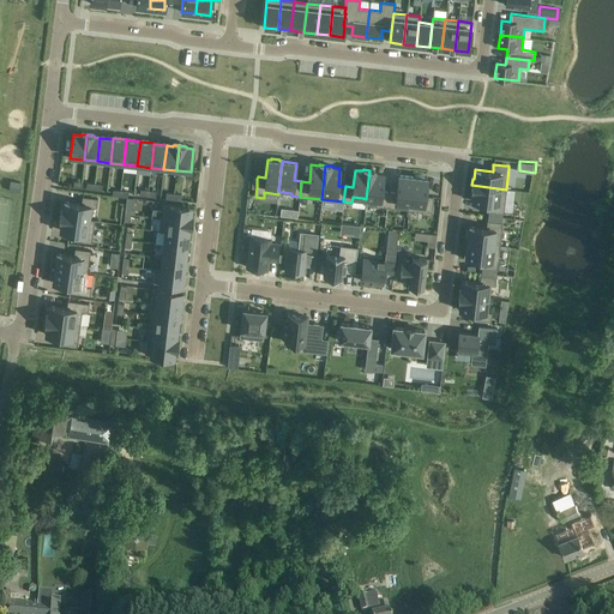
[(366,199),(365,204),(387,208),(389,192),(381,191),(384,173),(375,173),(375,170),(369,170),(366,199)]
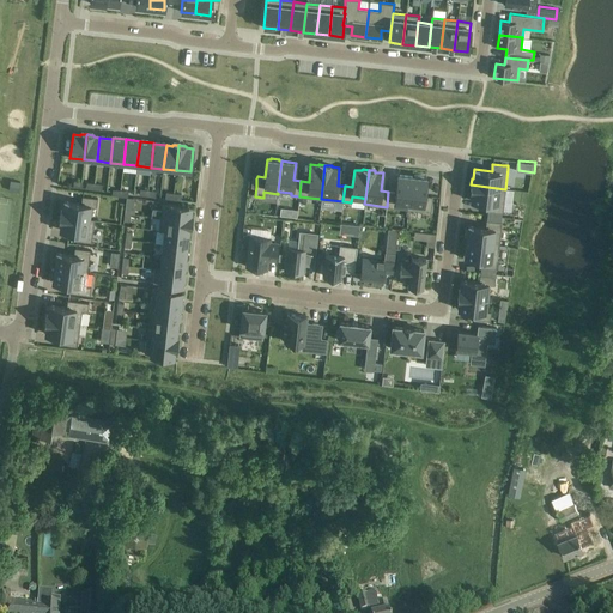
[(388,192),(387,207),(406,208),(408,210),(412,176),(398,175),(395,192),(388,192)]
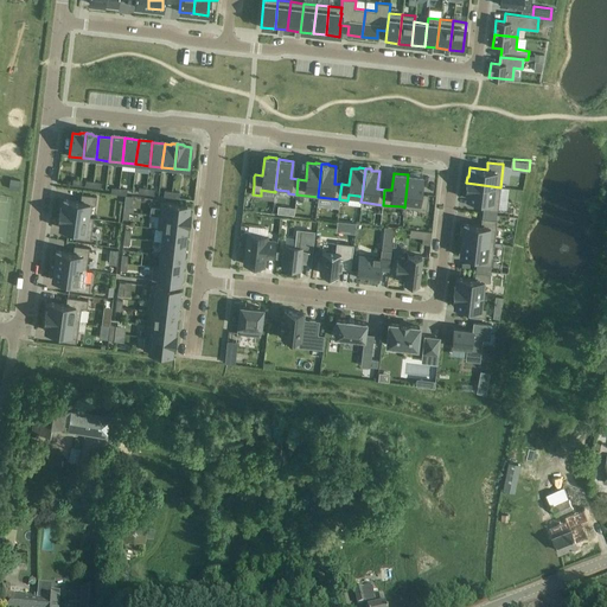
[(408,174),(404,208),(426,210),(427,203),(428,195),(420,193),(422,177),(419,176),(419,174),(410,173),(410,174),(408,174)]
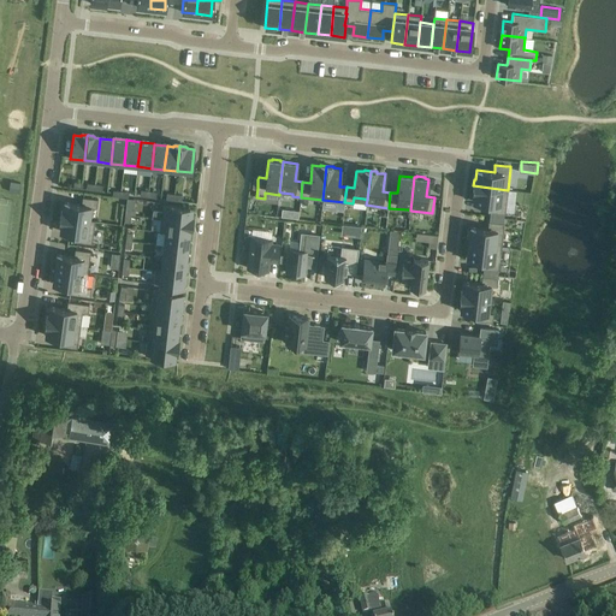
[(21,183),(10,182),(9,191),(18,193),(21,183)]
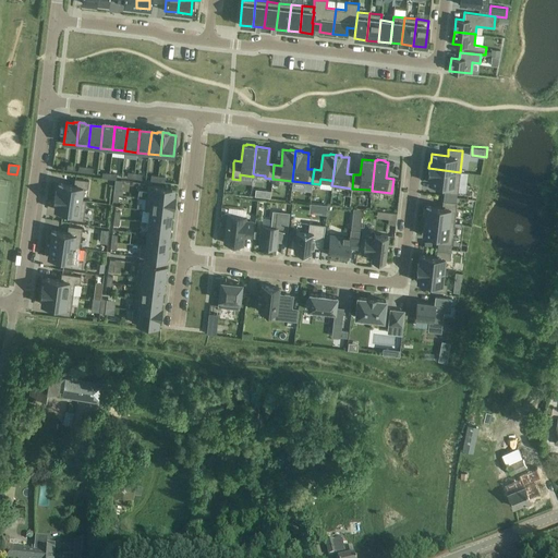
[(428,172),(428,174),(429,174),(428,182),(444,184),(444,192),(448,192),(458,193),(460,172),(428,168),(428,172)]
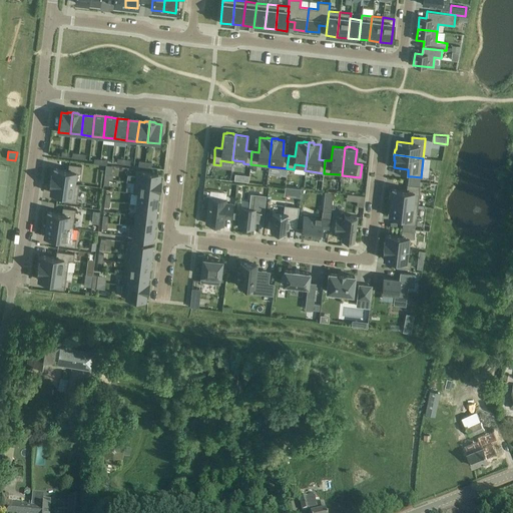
[(51,174),(50,180),(74,183),(75,172),(80,173),(81,165),(68,164),(67,170),(53,168),(52,175),(51,174)]
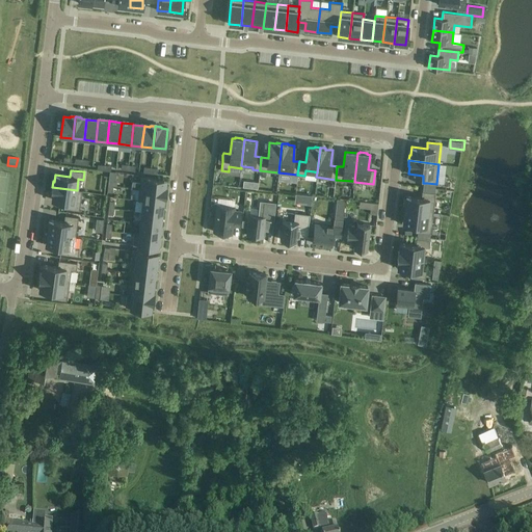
[(140,177),(139,188),(165,191),(166,186),(165,186),(165,179),(140,177)]
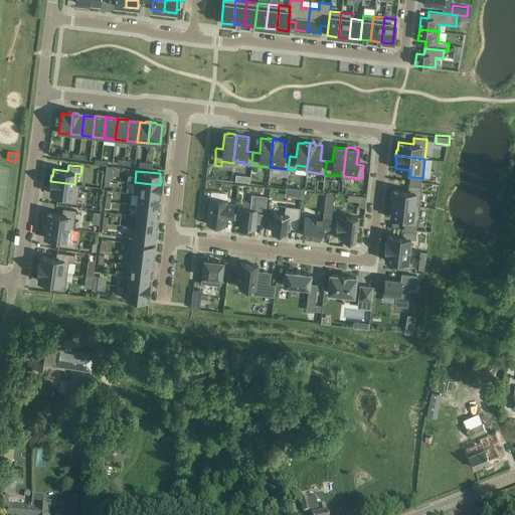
[(50,181),(49,186),(51,186),(50,193),(64,195),(63,201),(76,203),(79,185),(74,184),(50,181)]
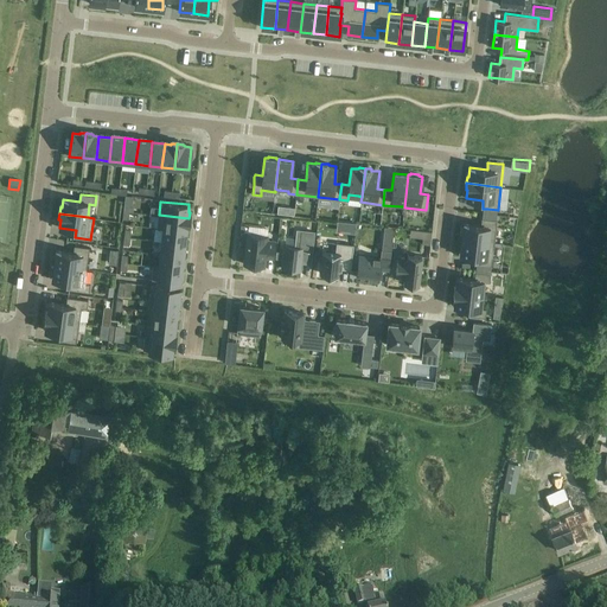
[(159,215),(158,228),(163,229),(186,231),(187,225),(189,225),(189,218),(159,215)]
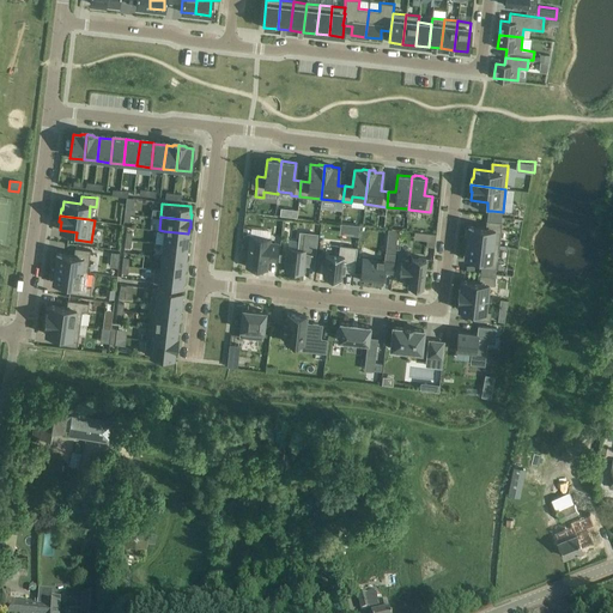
[(466,229),(465,238),(466,238),(466,242),(498,246),(502,222),(496,222),(489,220),(486,220),(485,228),(467,226),(467,230),(466,229)]
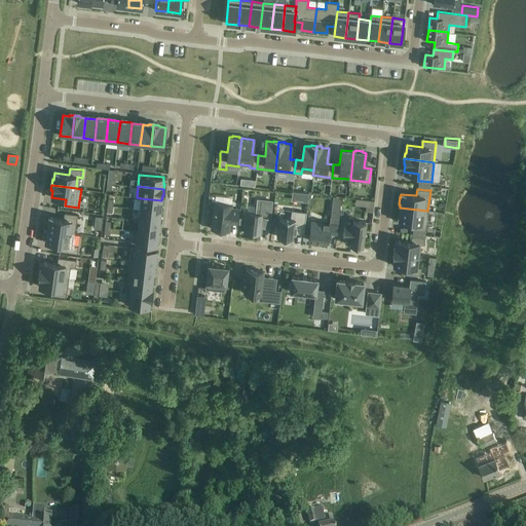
[(292,191),(291,200),(307,202),(308,193),(292,191)]
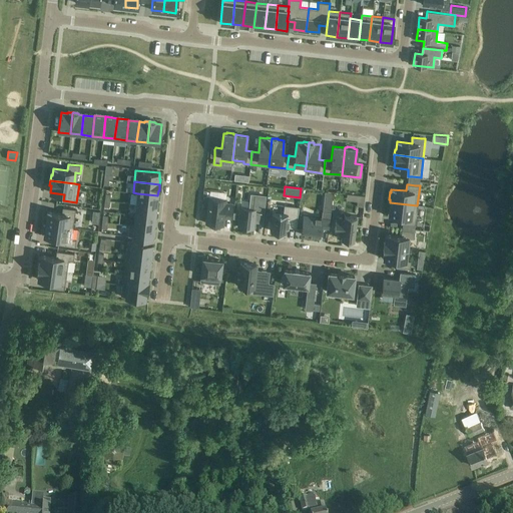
[(137,193),(136,203),(156,206),(157,195),(137,193)]
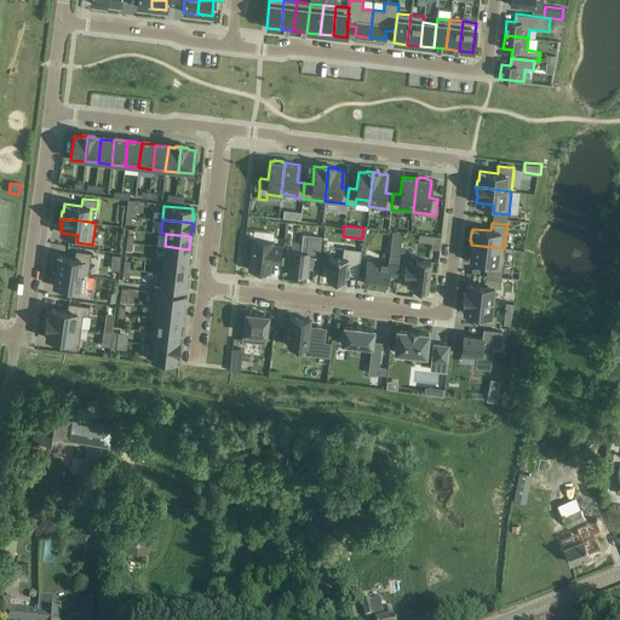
[(282,257),(281,264),(286,264),(288,264),(287,270),(287,274),(288,274),(290,275),(306,276),(306,275),(308,269),(308,268),(308,264),(315,264),(317,265),(320,239),(321,236),(306,235),(305,252),(300,251),(291,251),(291,250),(290,250),(290,251),(290,257),(282,257)]
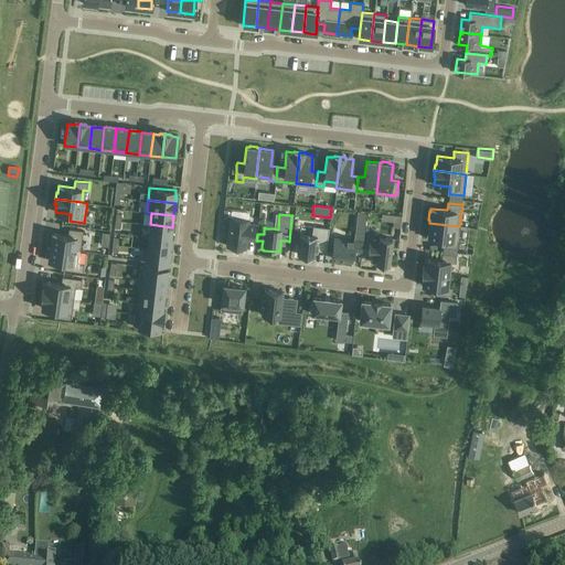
[(393,226),(401,227),(402,215),(394,214),(393,222),(393,226)]
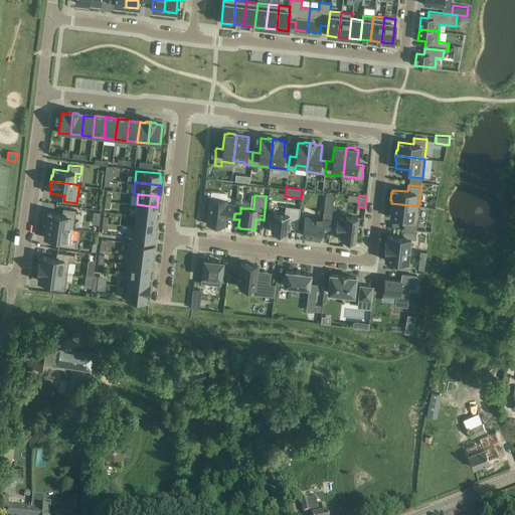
[(202,209),(201,216),(207,217),(206,224),(221,225),(223,226),(224,218),(228,218),(231,218),(232,204),(226,203),(226,200),(215,199),(209,198),(208,210),(202,209)]
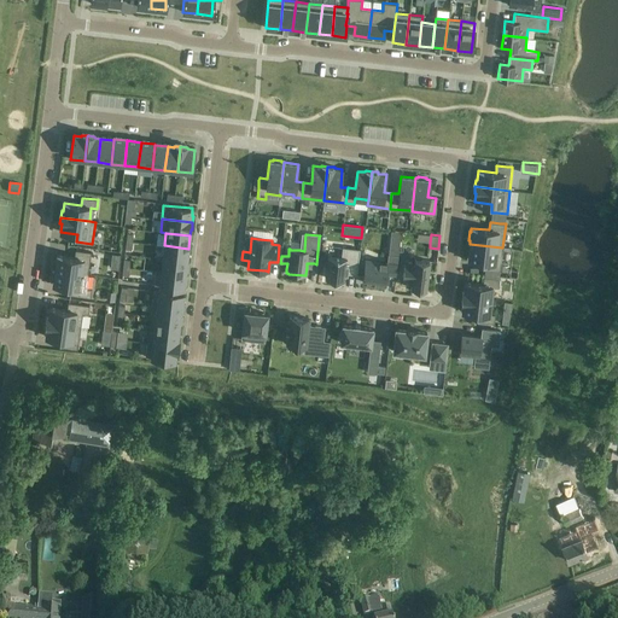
[(470,244),(468,260),(485,261),(484,269),(489,269),(497,270),(500,270),(501,262),(502,248),(470,244)]
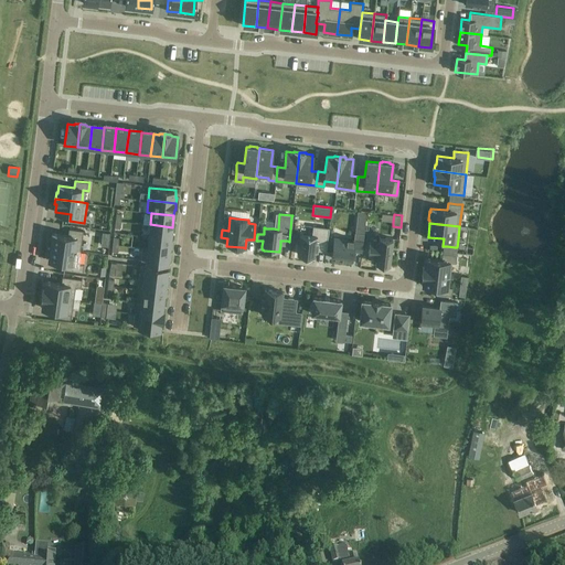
[(150,224),(149,236),(171,240),(171,238),(170,238),(172,227),(150,224)]
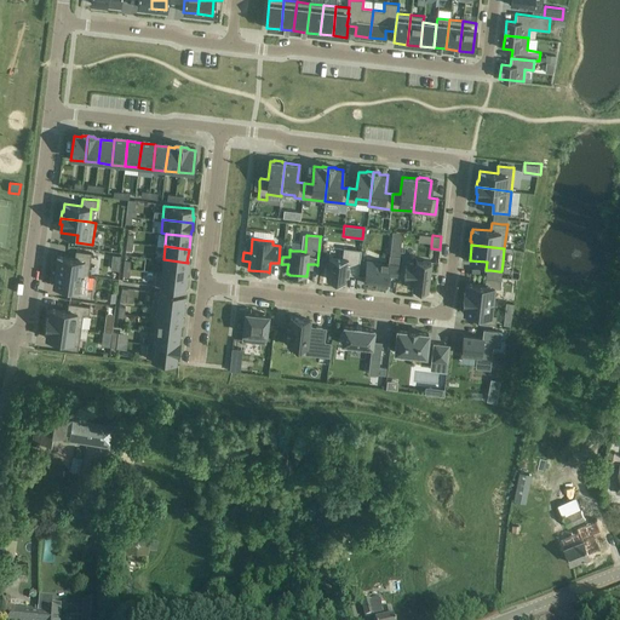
[(326,279),(345,281),(345,280),(344,280),(345,275),(348,275),(357,276),(361,250),(343,248),(342,258),(328,256),(328,257),(329,257),(327,279),(326,277),(326,279)]
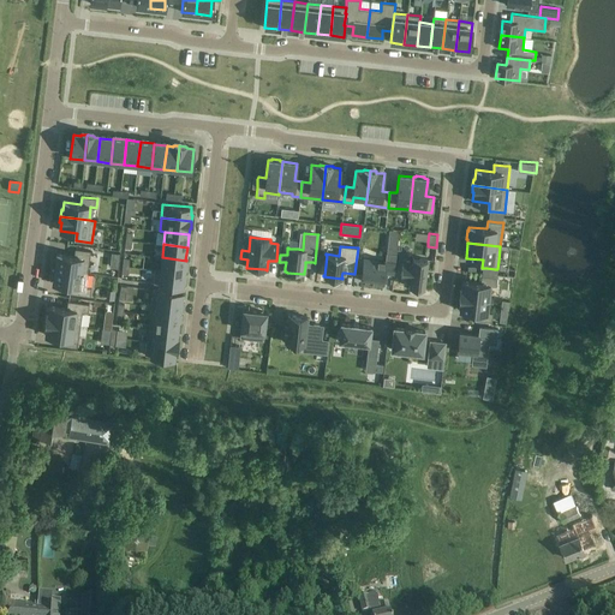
[(57,254),(54,268),(88,273),(90,251),(75,249),(73,256),(57,254)]
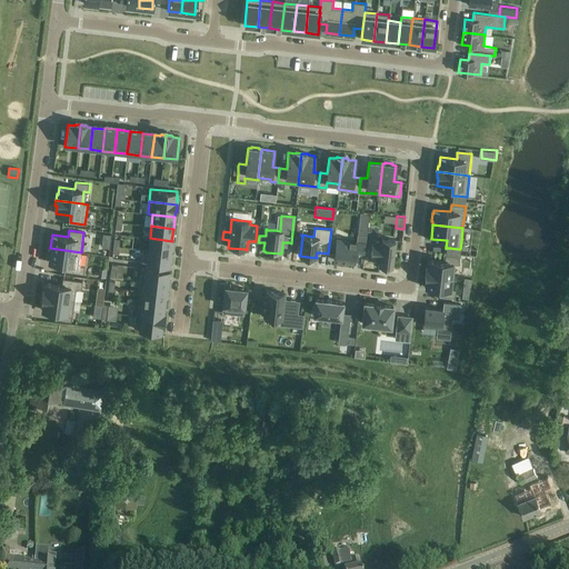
[(336,241),(333,260),(355,262),(356,251),(365,252),(367,235),(357,233),(356,243),(336,241)]
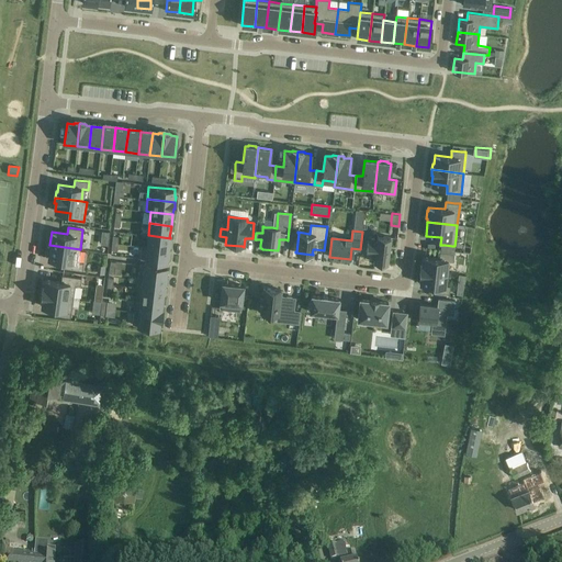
[(147,246),(147,247),(169,249),(170,238),(148,235),(147,246)]
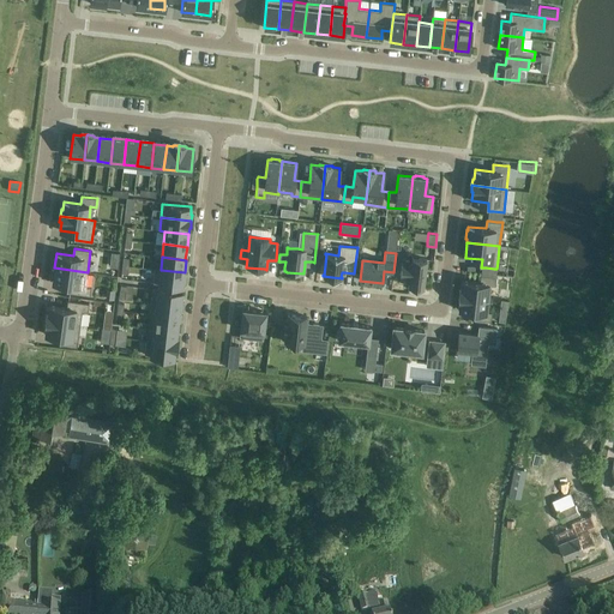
[(409,286),(423,288),(426,259),(411,257),(411,260),(402,260),(399,276),(409,277),(409,286)]
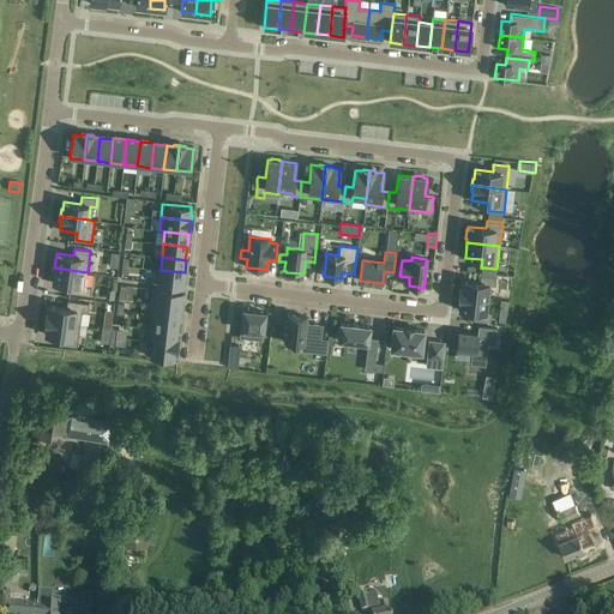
[(52,270),(50,278),(53,278),(53,282),(70,284),(68,293),(90,295),(91,287),(85,286),(88,272),(54,268),(54,270),(52,270)]
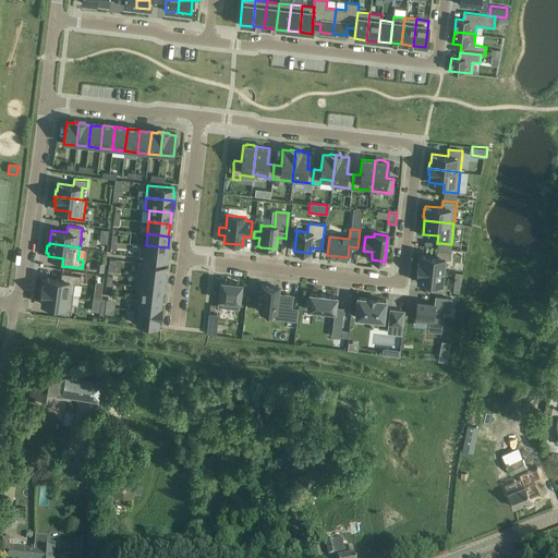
[(141,244),(138,257),(162,259),(167,259),(168,247),(146,245),(141,244)]
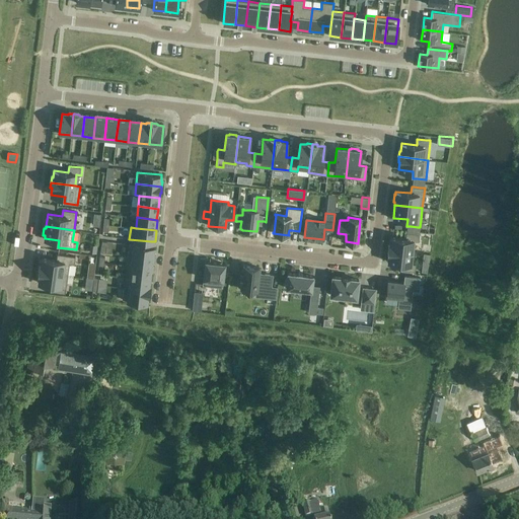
[(388,243),(388,249),(412,252),(414,240),(418,241),(419,234),(410,233),(406,232),(405,239),(390,237),(389,244),(388,243)]
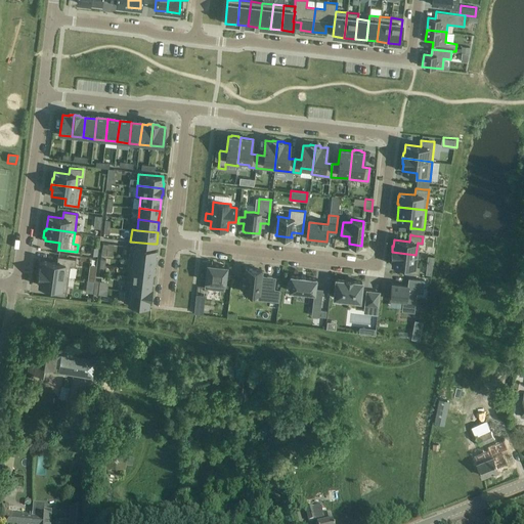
[(130,246),(129,258),(155,261),(156,249),(130,246)]
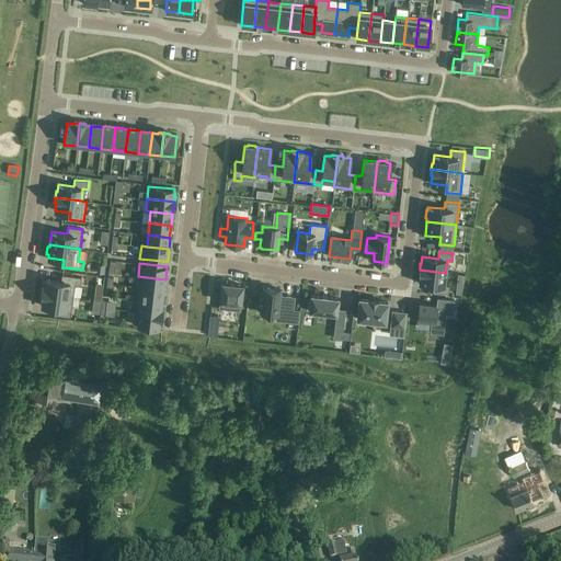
[(419,275),(420,275),(419,283),(432,284),(435,285),(434,292),(448,294),(449,286),(444,285),(445,273),(420,270),(419,275)]
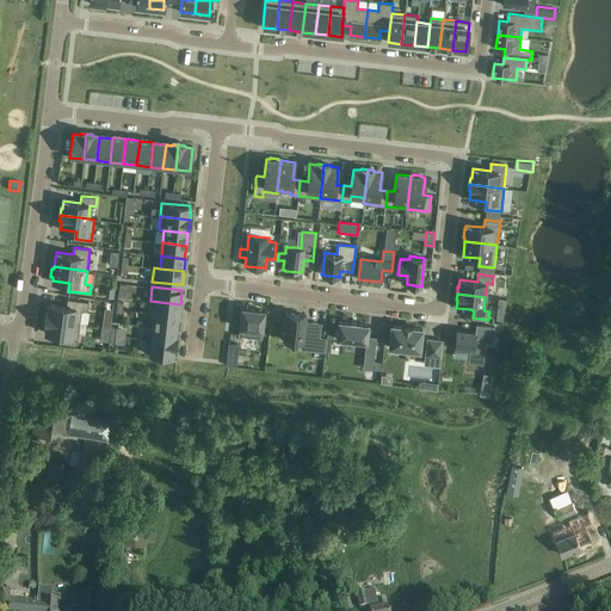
[(47,312),(45,319),(79,323),(81,309),(87,310),(88,302),(67,298),(66,307),(49,304),(48,312),(47,312)]
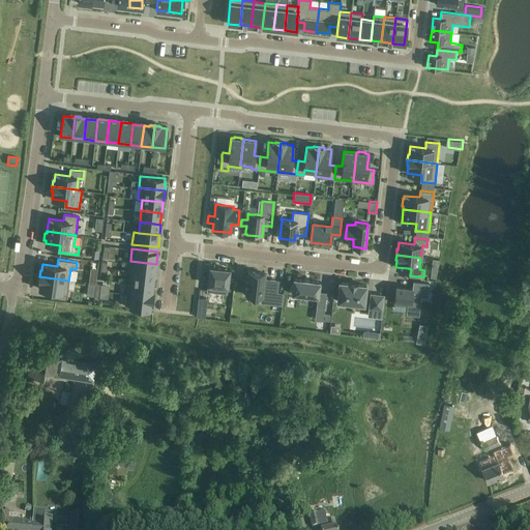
[(129,261),(128,271),(154,274),(155,274),(156,264),(130,261),(129,261)]
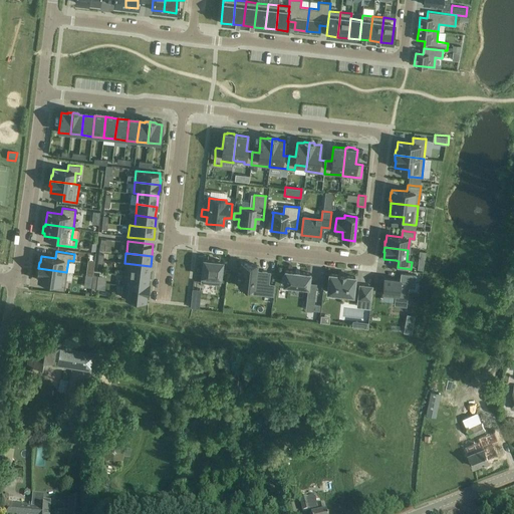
[(201,281),(201,282),(220,284),(220,280),(222,261),(215,260),(211,260),(211,259),(210,259),(203,259),(201,281)]
